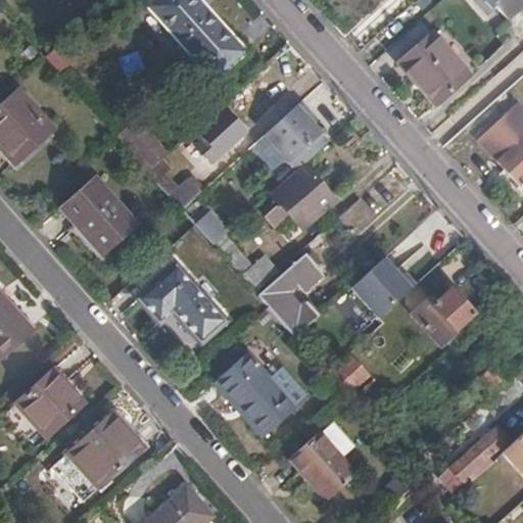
[(254,46),(211,0),(156,0),(155,1),(222,76),(254,46)]
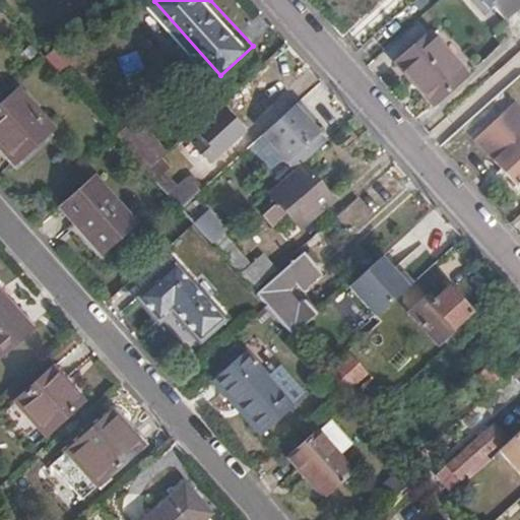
[(519,0),(489,0),(506,17),(519,4),(519,0)]
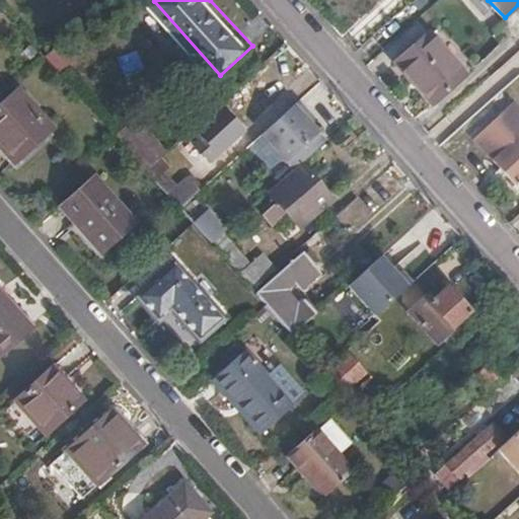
[(438,100),(470,71),(432,30),(401,60),(438,100)]
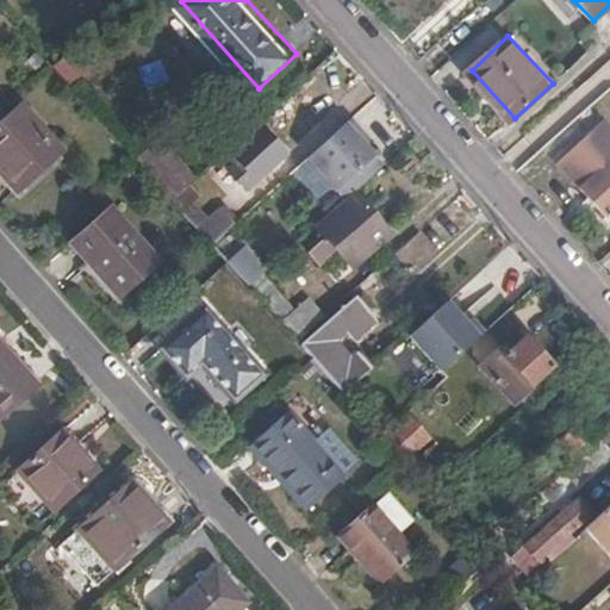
[(24,190),(66,154),(24,106),(0,126),(0,165),(2,165),(24,190)]
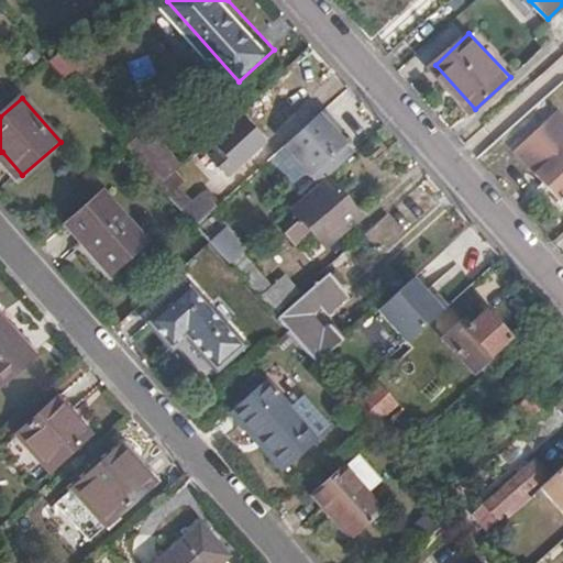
[(228,177),(267,141),(242,114),(212,141),(228,159),(219,166),(228,177)]
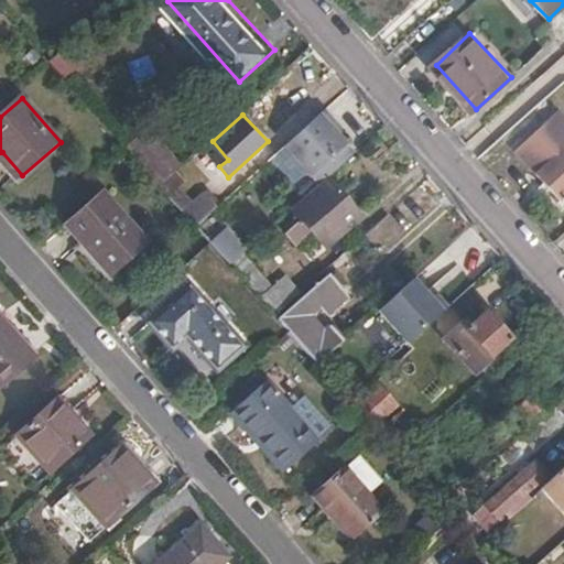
[(120,148),(160,186),(180,166),(141,128),(120,148)]
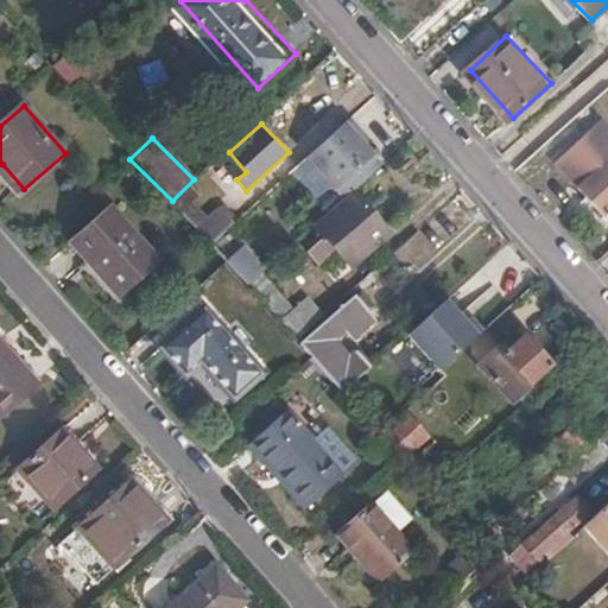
[(607,162),(607,160),(607,146),(589,163),(596,171),(580,185),(606,215),(607,211),(607,162)]
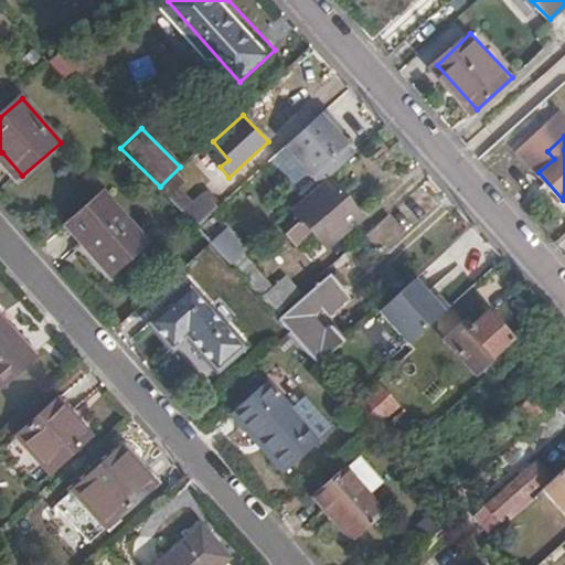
[(328,244),(361,214),(330,180),(296,210),(328,244)]
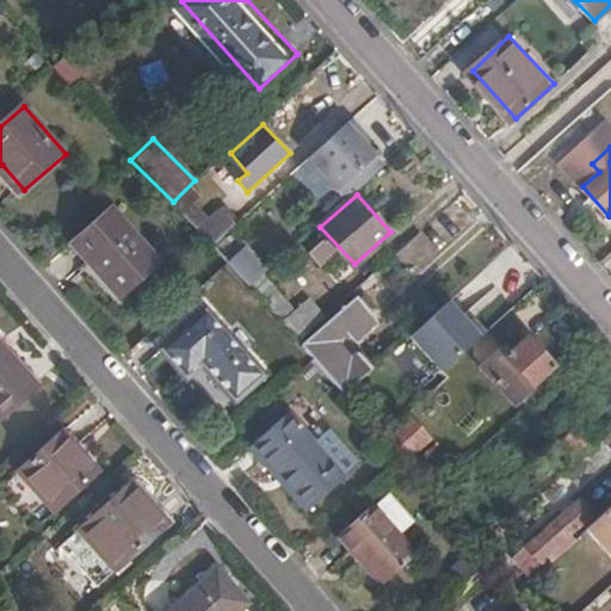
[(221,208),(197,227),(210,242),(233,223),(221,208)]
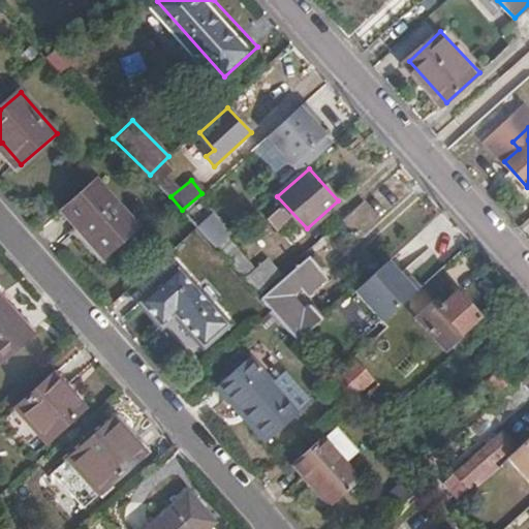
[(136,226),(96,181),(64,209),(104,255),(136,226)]
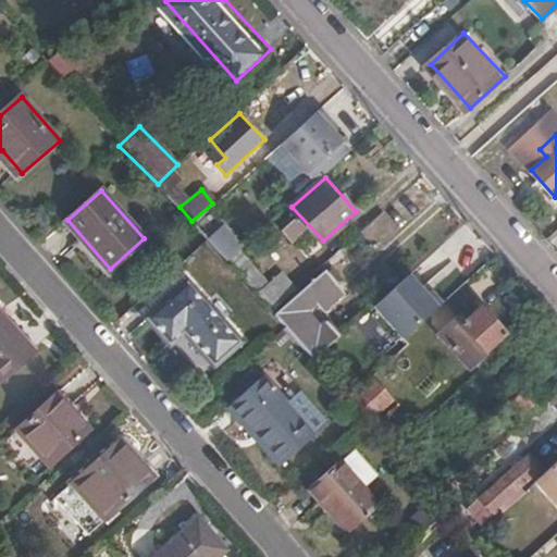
[(205,240),(225,263),(243,247),(223,224),(205,240)]
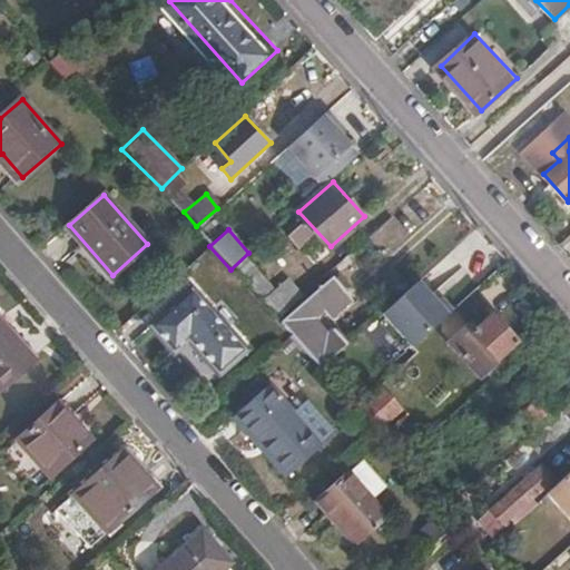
[(249,259),(236,271),(241,276),(277,317),(298,298),(283,281),(275,287),(249,259)]
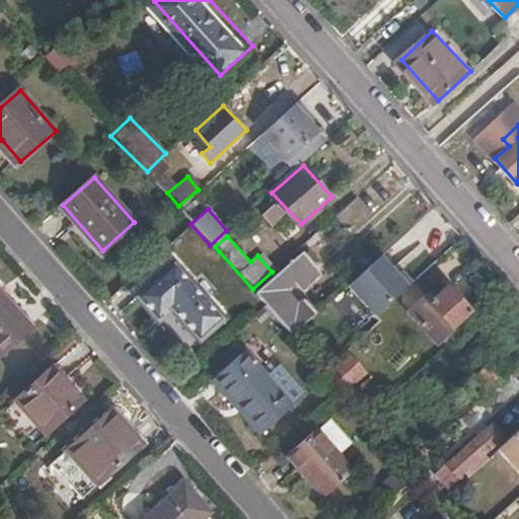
[(293,335),(318,312),(307,300),(301,304),(288,290),(298,281),(304,287),(322,271),(304,250),(256,294),(293,335)]
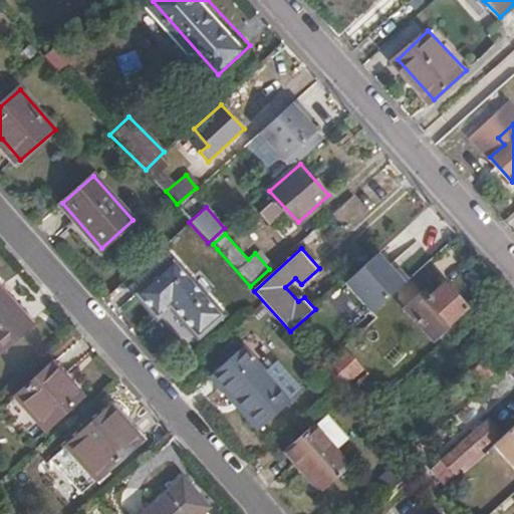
[(379,252),(345,283),(372,313),(407,282),(379,252)]
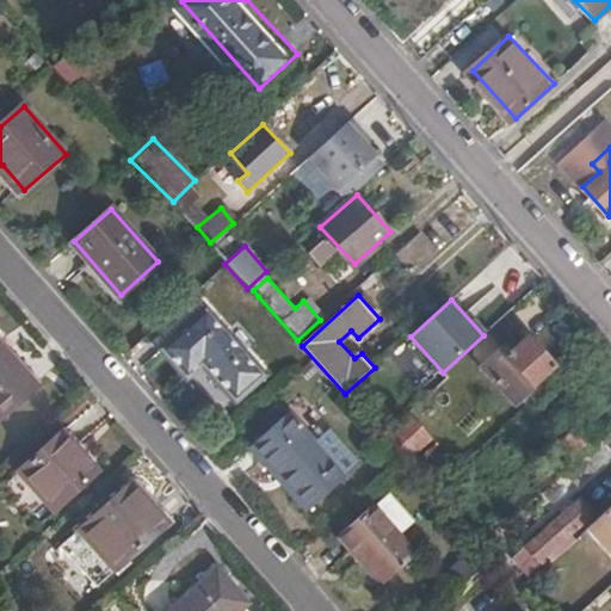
[(236,402),(266,378),(207,312),(164,350),(187,378),(204,365),(236,402)]
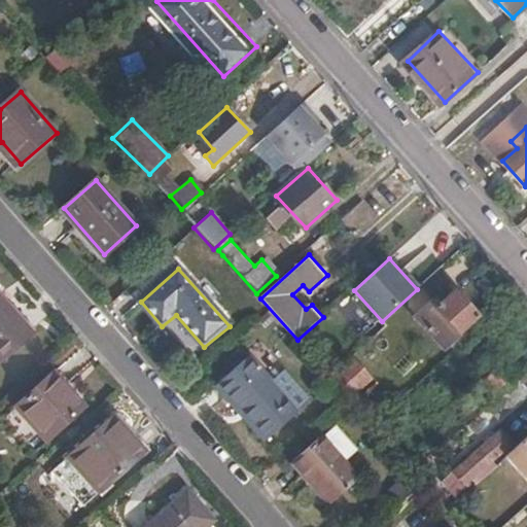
[(447,343),(478,316),(453,289),(434,307),(428,301),(418,310),(447,343)]
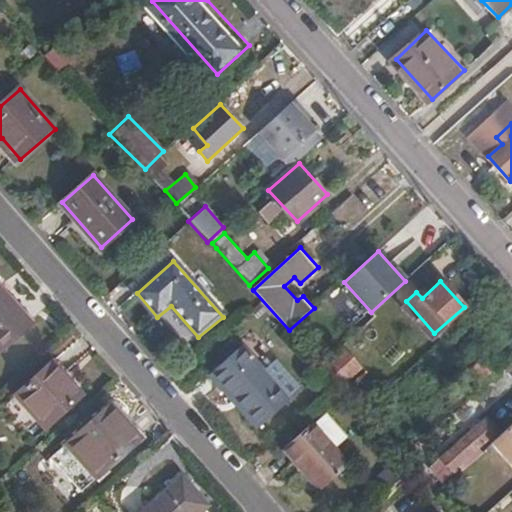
[(0,346),(30,321),(0,286),(0,346)]
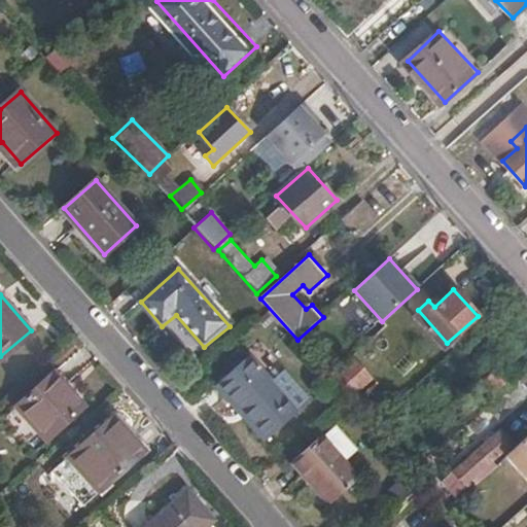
[(355,357),(331,378),(349,397),(373,378),(355,357)]
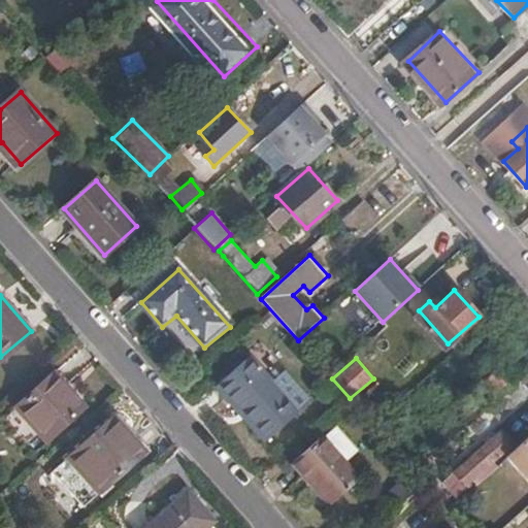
[(301,416),(253,361),(219,391),(267,446),(301,416)]
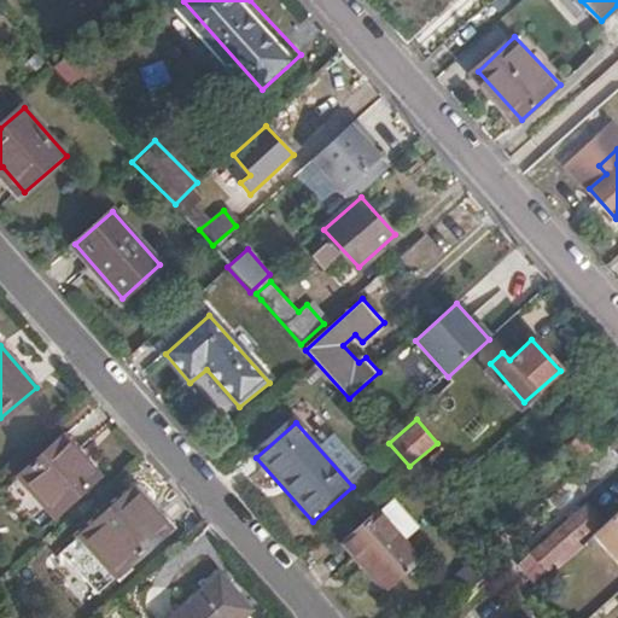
[(63,505),(109,464),(74,424),(27,465),(63,505)]
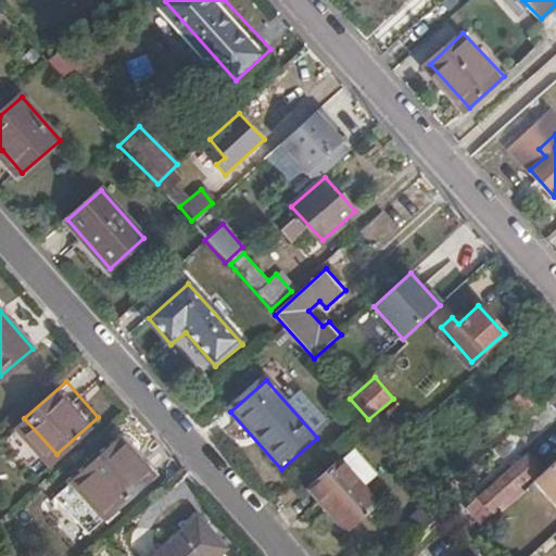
[(522,415),(535,404),(523,392),(512,403),(522,415)]
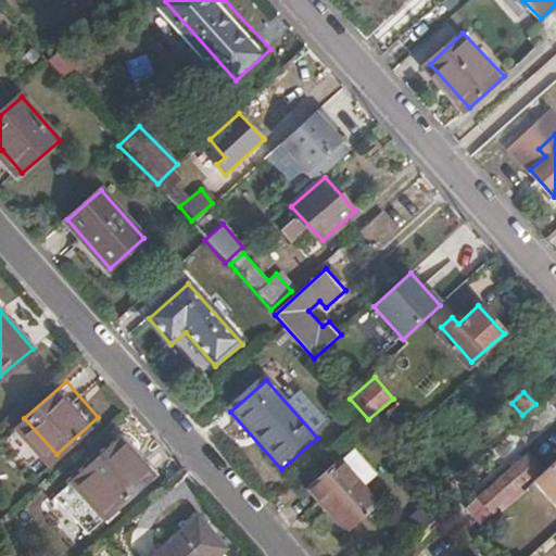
[(88,531),(139,487),(106,450),(55,494),(88,531)]
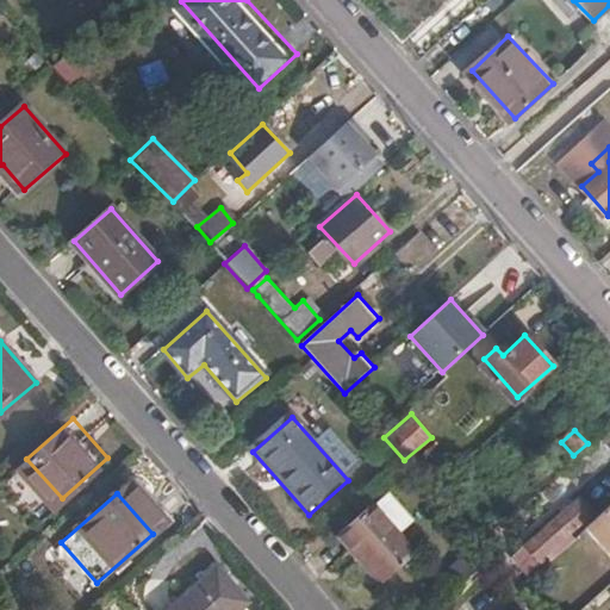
[(537,560),(591,512),(579,498),(524,547),(537,560)]
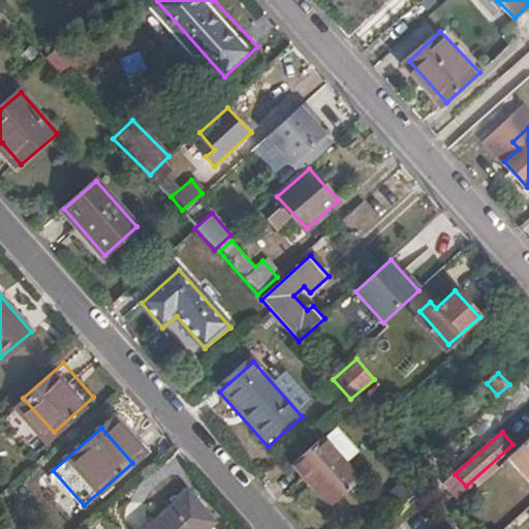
[(334,507),(362,483),(325,440),(296,466),(313,488),(316,486),(334,507)]
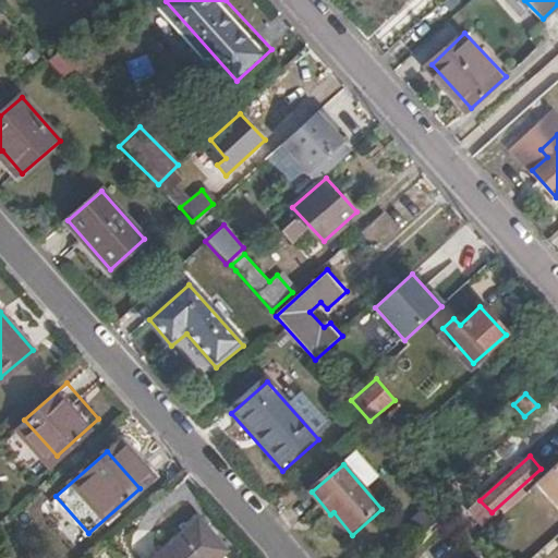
[(217,557),(227,549),(198,517),(152,557),(217,557)]
